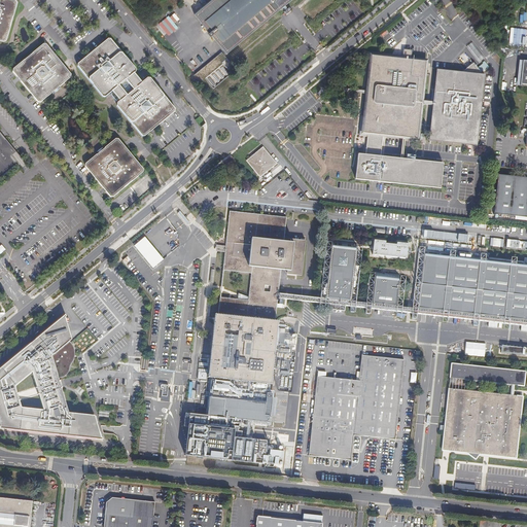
[(0,0),(0,40),(3,41),(7,39),(16,2),(14,0),(0,0)]
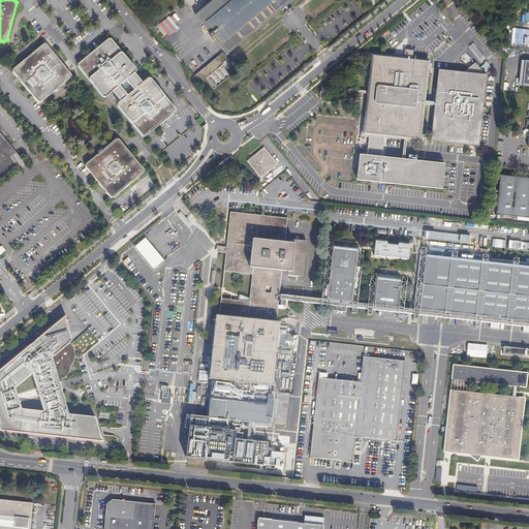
[(285,5),(290,0),(182,0),(227,54),(281,8),(283,9),(285,9),(286,8),(286,6),(285,5)]
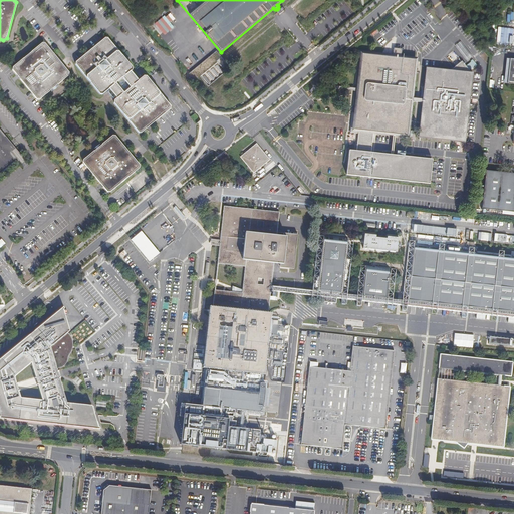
[(174,19),(169,13),(156,23),(165,34),(174,27),(170,22),(174,19)]
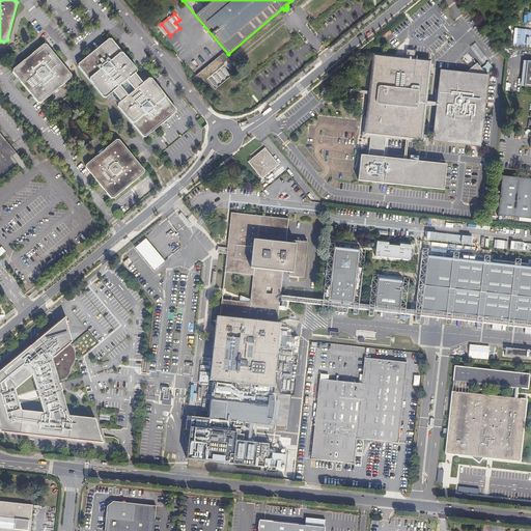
[(530,45),(530,29),(514,28),(513,44),(530,45)]
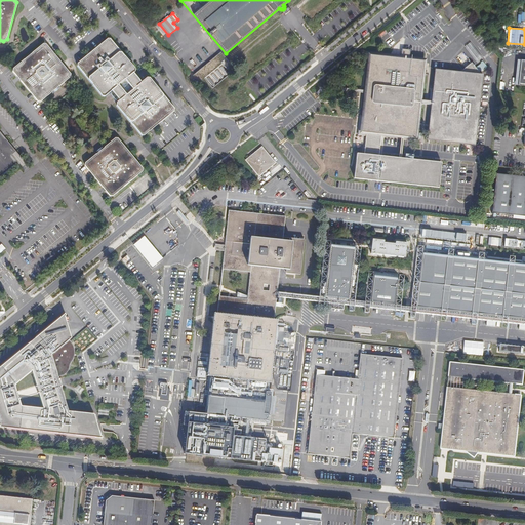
[(135,71),(135,69),(111,39),(108,39),(78,63),(78,67),(103,95),(106,95),(112,90),(120,101),(118,103),(118,106),(142,134),(145,135),(174,111),(174,107),(151,78),(148,78),(143,82),(134,72),(135,71)]
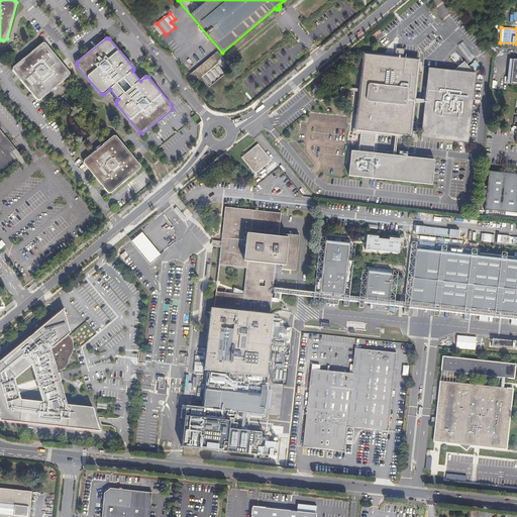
[(14,67),(13,71),(38,100),(41,100),(70,76),(70,72),(45,43),(42,43),(14,67)]
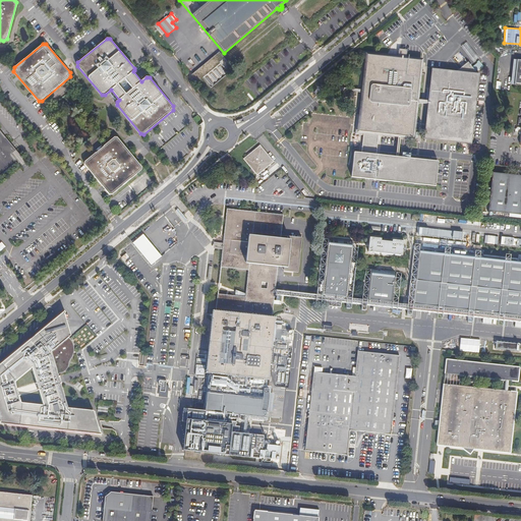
[(399,57),(364,53),(361,93),(356,132),(363,133),(371,134),(372,132),(379,133),(413,136),(416,104),(427,105),(424,139),(471,145),(478,75),(472,68),(462,77),(457,71),(431,69),(428,100),(417,100),(421,60),(407,58),(407,51),(400,50),(399,57)]
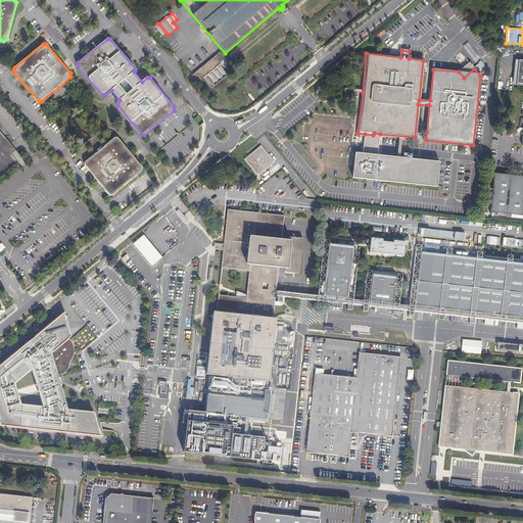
[(221,52),(192,76),(197,83),(221,63),(226,69),(231,65),(221,52)]
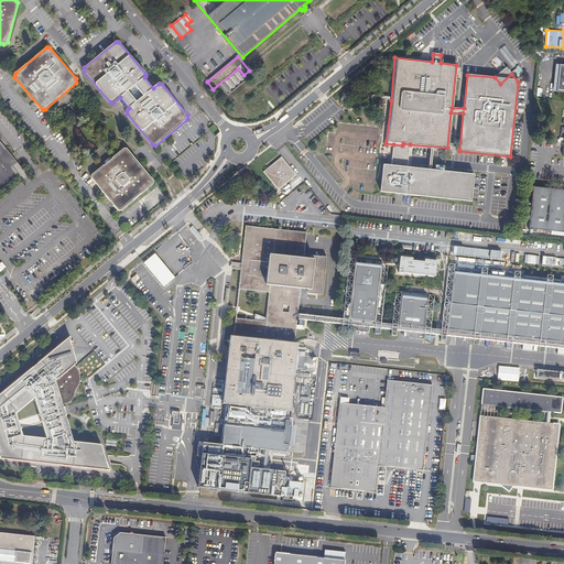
[(516,76),(523,71),(520,66),(512,72),(516,76)]
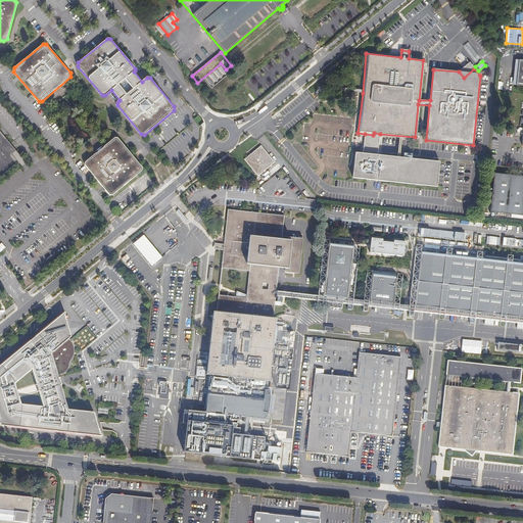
[(470,62),(459,72),(464,78),(474,68),(470,62)]
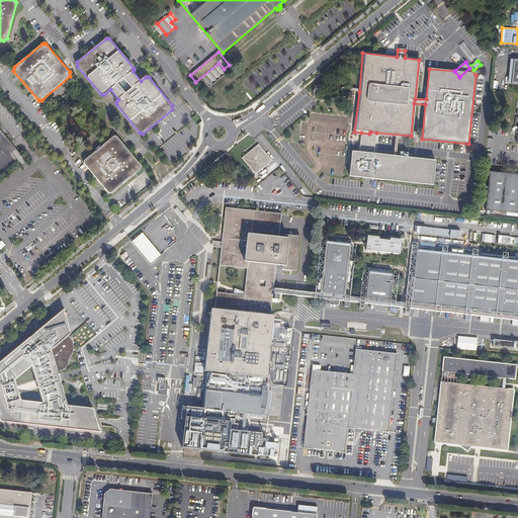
[(201,120),(196,114),(193,117),(197,123),(201,120)]
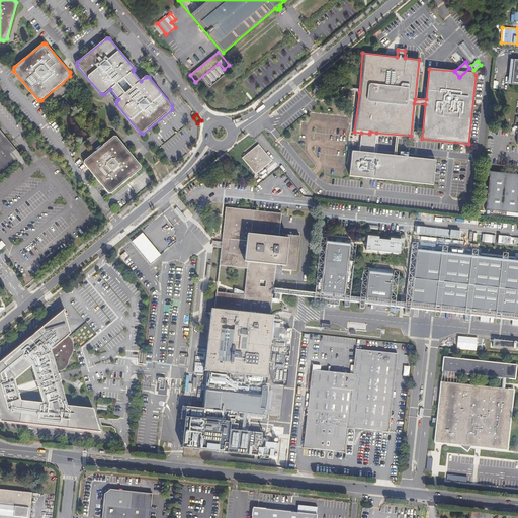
[(352,151),(349,175),(433,184),(436,159),(374,153),(376,133),(370,132),(369,134),(361,133),(359,152),(352,151)]
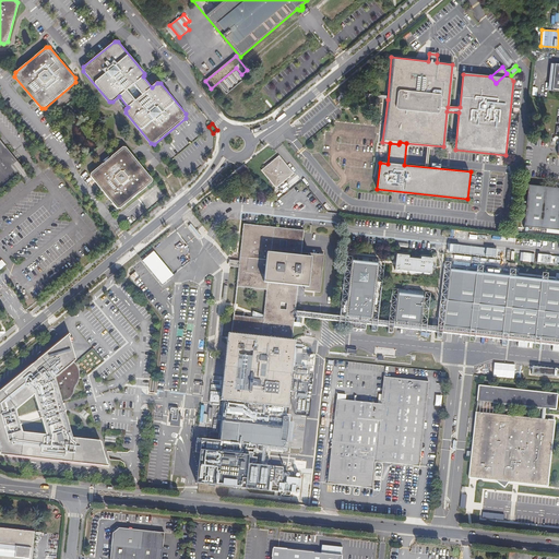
[(123,147),(92,174),(92,177),(118,207),(122,207),(152,181),(153,178),(127,147),(123,147)]
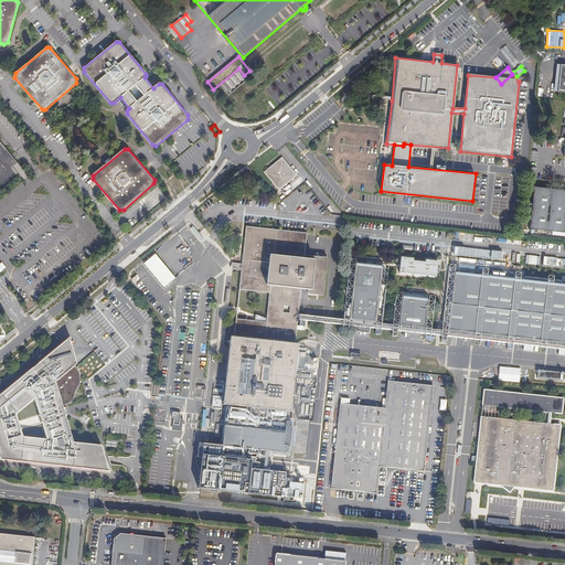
[(281,157),(264,172),(278,190),(296,174),(281,157)]
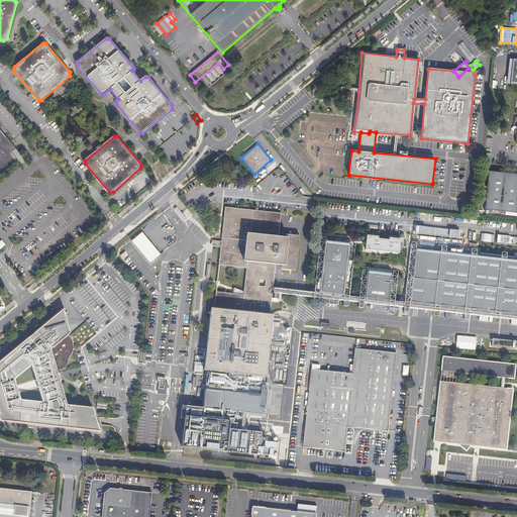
[(229,156),(226,152),(218,161),(221,163),(229,156)]
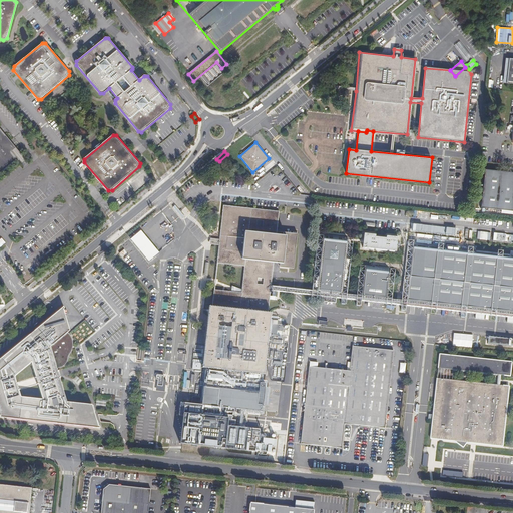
[(512,172),(485,169),(483,182),(479,181),(478,192),(482,192),(481,207),(512,210),(512,172)]
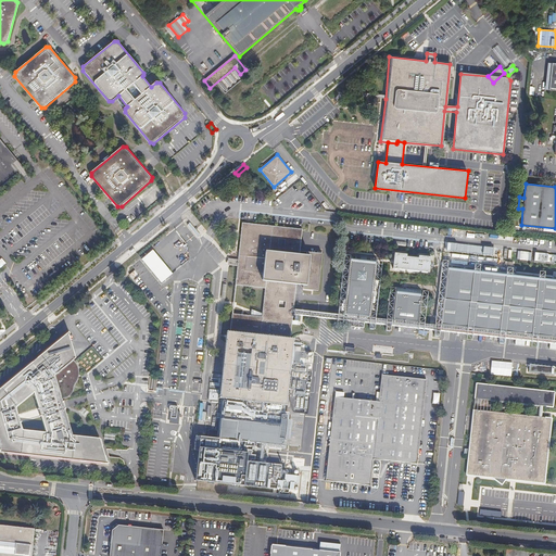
[(302,229),(242,223),(238,258),(238,266),(236,286),(265,289),(263,314),(262,317),(251,316),(232,314),(219,439),(245,442),(245,445),(255,446),(256,442),(282,445),(286,415),(281,415),(291,326),(297,326),(298,316),(292,315),(292,310),(297,281),(298,265),(305,266),(304,281),(303,289),(318,290),(323,253),(300,251),(302,229)]
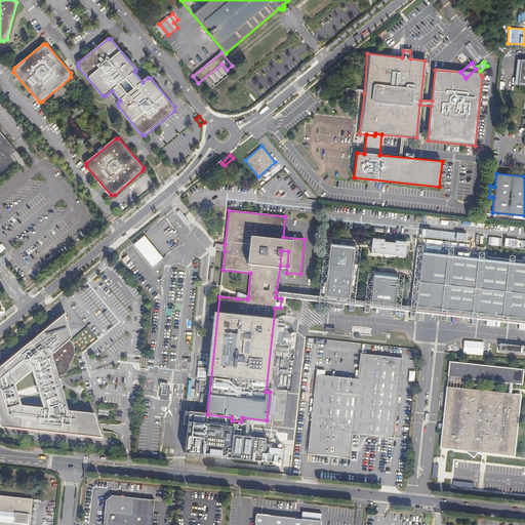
[(385,240),(372,239),(371,253),(405,257),(407,242),(396,241),(396,243),(385,242),(385,240)]
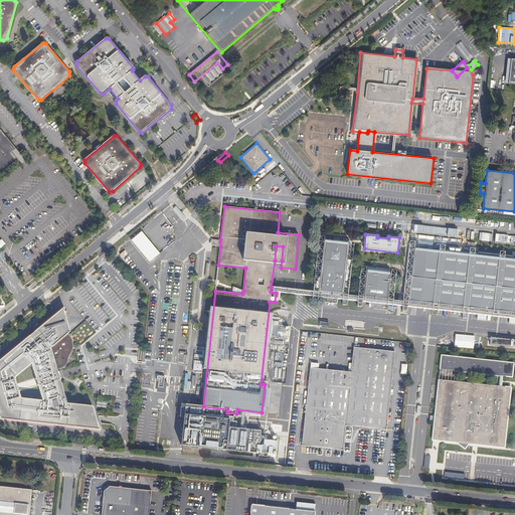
[(514,235),(496,234),(495,241),(514,242),(514,235)]
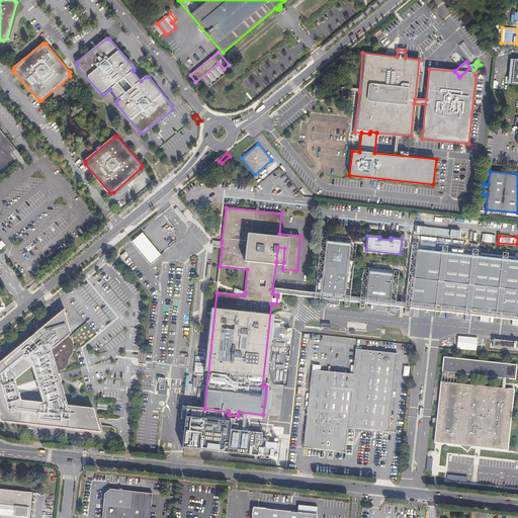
[(322,293),(344,296),(350,240),(328,237),(322,293)]
